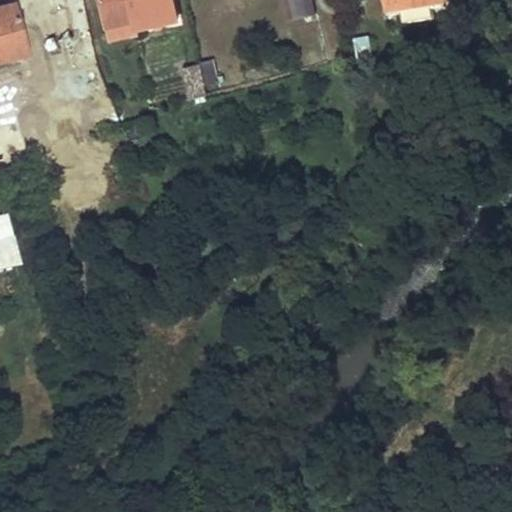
[(129,0),(97,0),(104,32),(135,23),(129,0)]
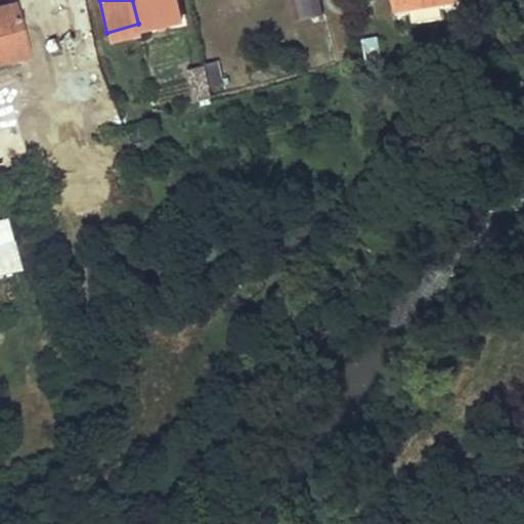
[(175,0),(132,0),(138,24),(140,33),(181,25),(175,0)]
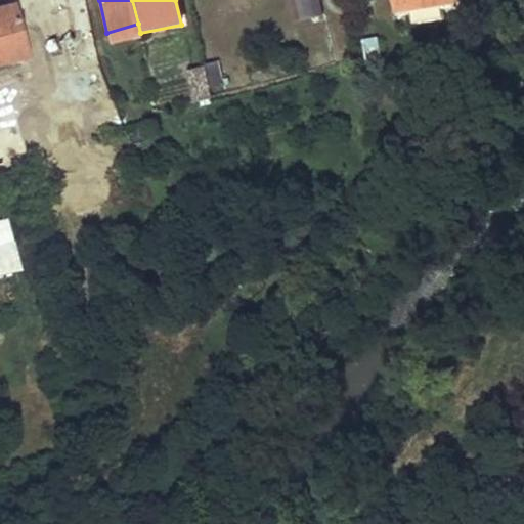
[(322,13),(318,0),(289,0),(294,20),(322,13)]
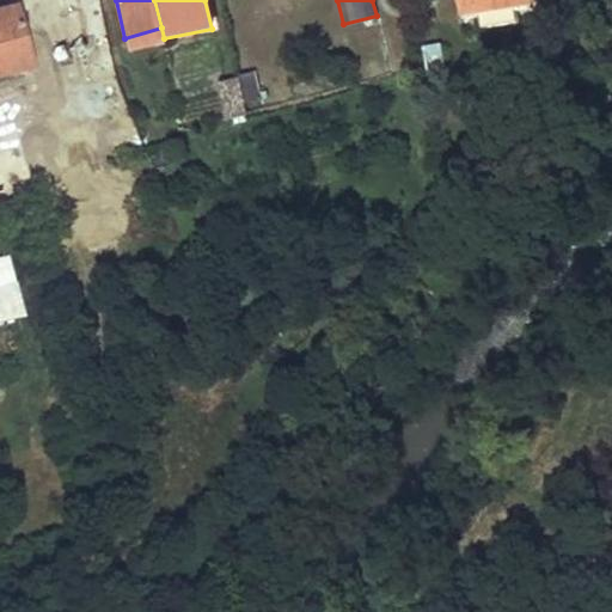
[(530,0),(460,0),(465,23),(494,19),(493,7),(530,1),(530,0)]
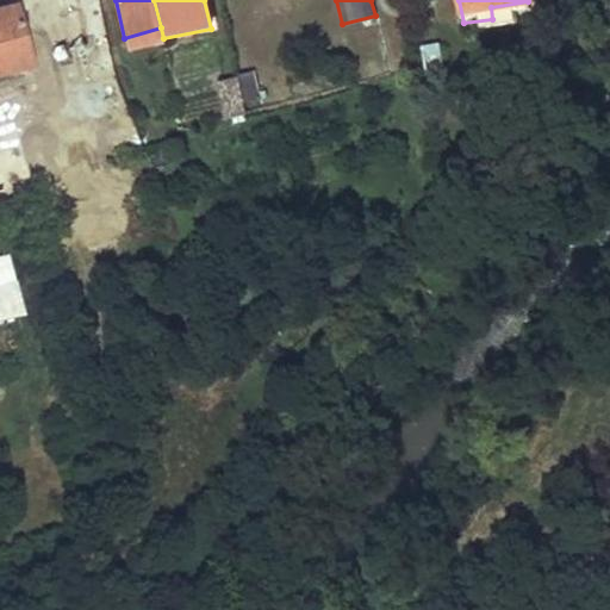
[(0,74),(30,67),(13,10),(0,13),(0,74)]
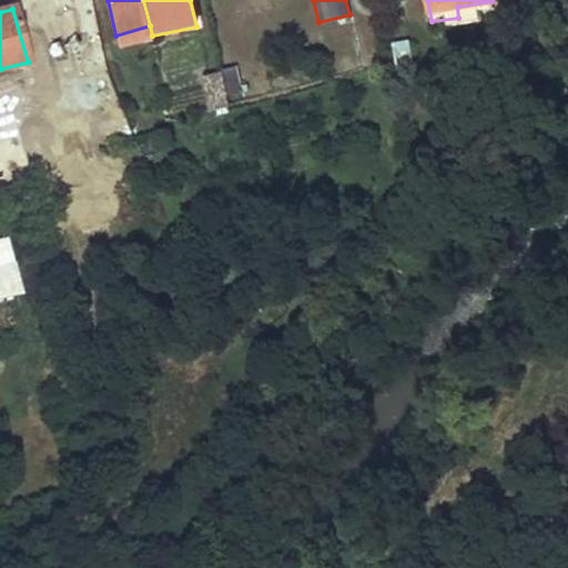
[(150,26),(115,36),(120,49),(153,41),(152,36),(150,26)]
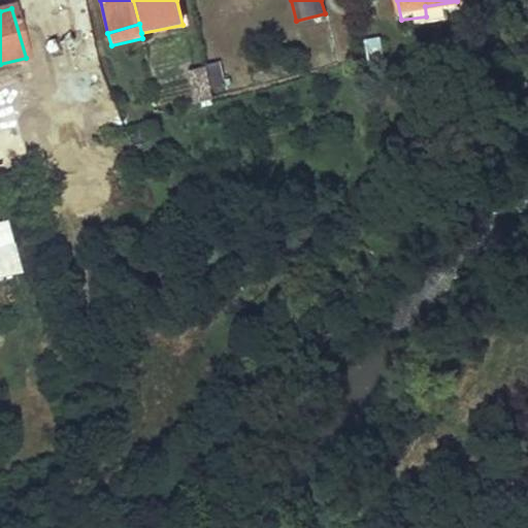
[(226,85),(220,62),(206,65),(207,68),(211,89),(226,85)]
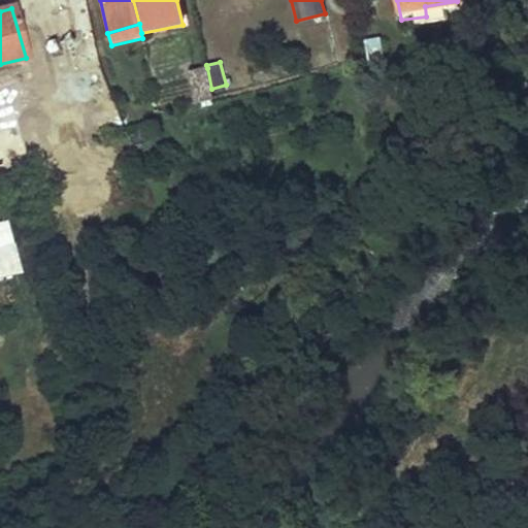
[(207,68),(190,72),(197,102),(213,98),(211,89),(207,68)]
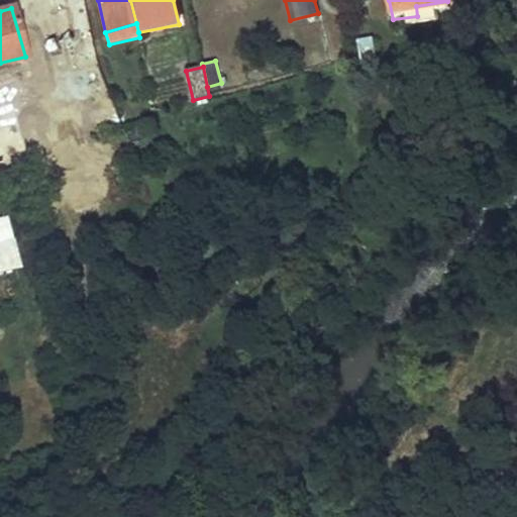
[(12,105),(0,108),(0,163),(27,157),(12,105)]
